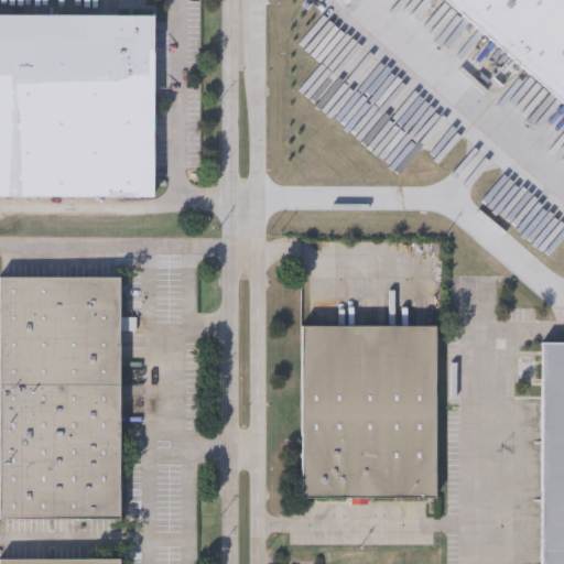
[(563,0),(563,106),(442,0),(563,0)]
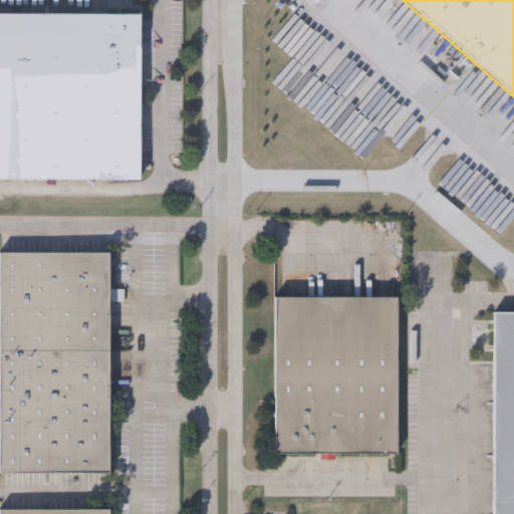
[(0,12),(143,13),(142,179),(0,178),(0,12)]
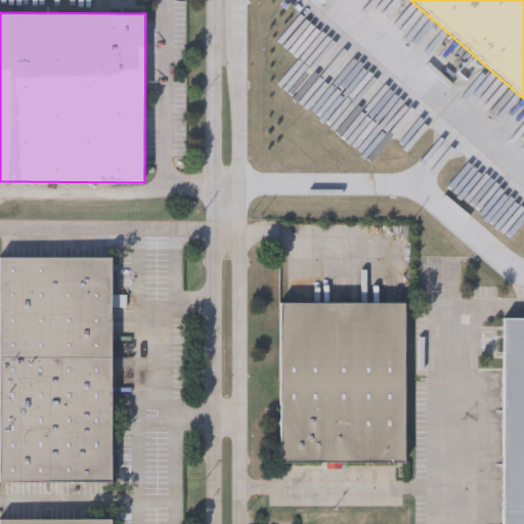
[(0,258),(111,258),(113,482),(0,483),(0,258)]
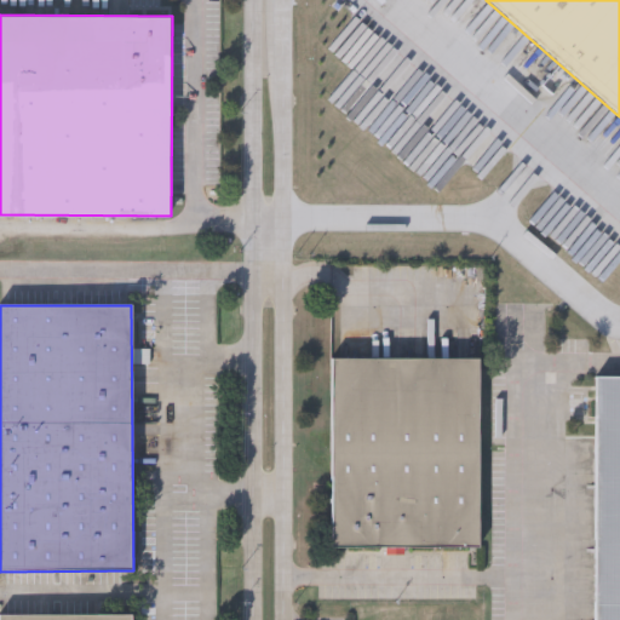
[(326,362),(480,362),(478,544),(326,544),(326,362)]
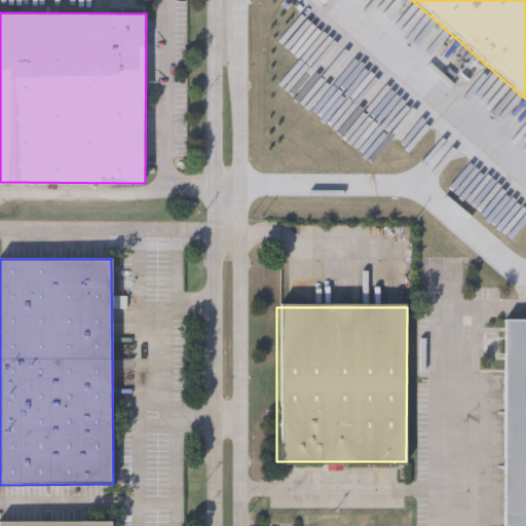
[(500,525),(501,320),(525,320),(525,525),(500,525)]
